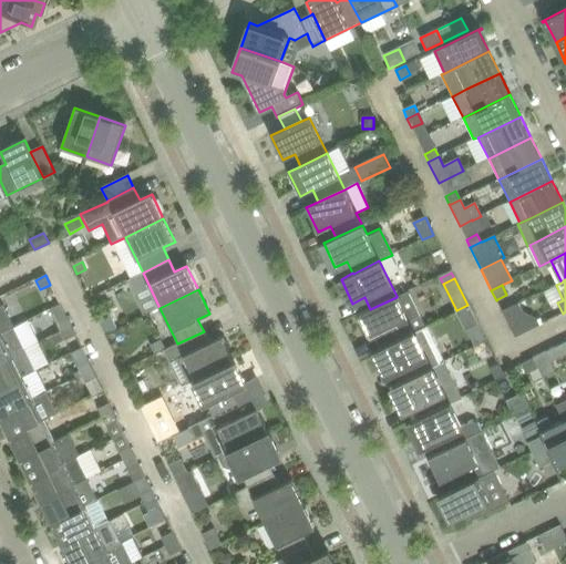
[(370,339),(373,338),(379,349),(425,327),(408,290),(397,296),(397,297),(370,309),(358,315),(370,339)]
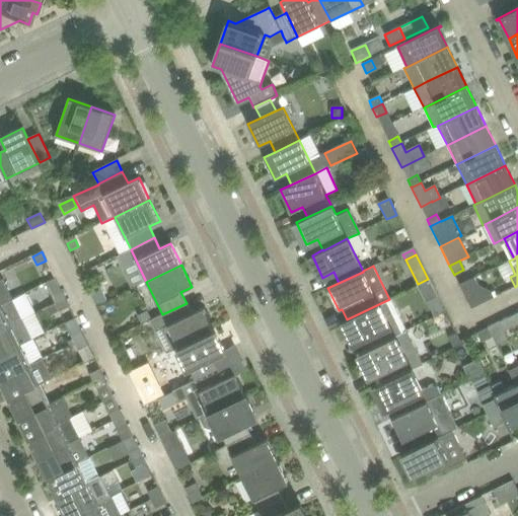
[(427,303),(438,298),(428,279),(418,284),(427,303)]
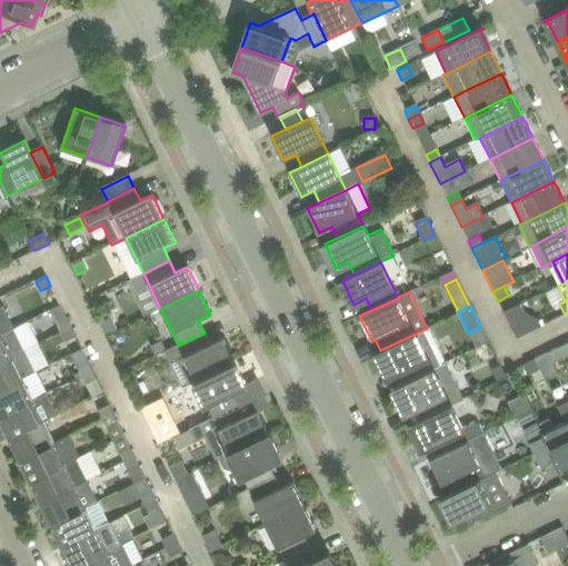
[(506,313),(504,314),(507,320),(509,325),(516,338),(518,337),(531,330),(520,306),(506,313)]
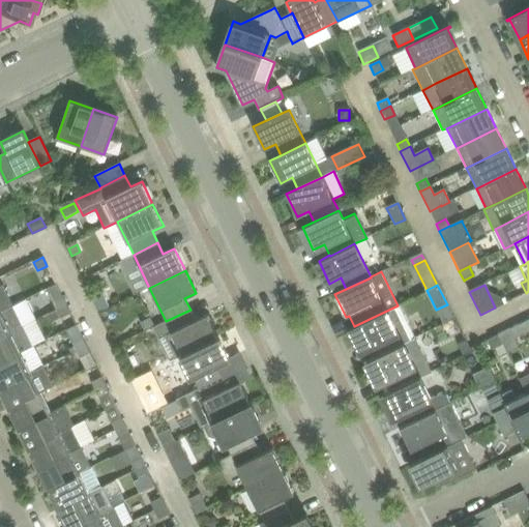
[(0,312),(16,304),(15,302),(11,304),(2,286),(0,287),(0,312)]
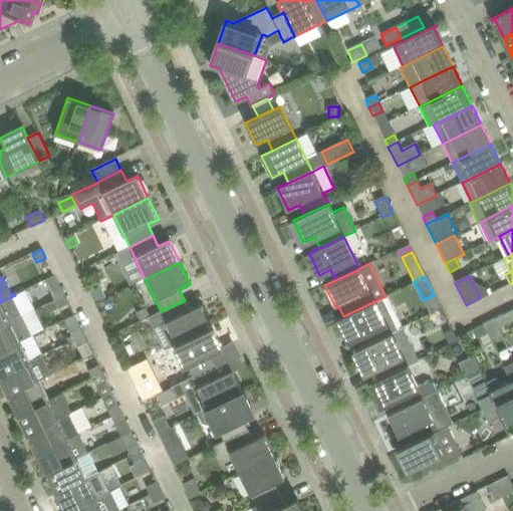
[(98,286),(90,289),(96,301),(103,297),(98,286)]
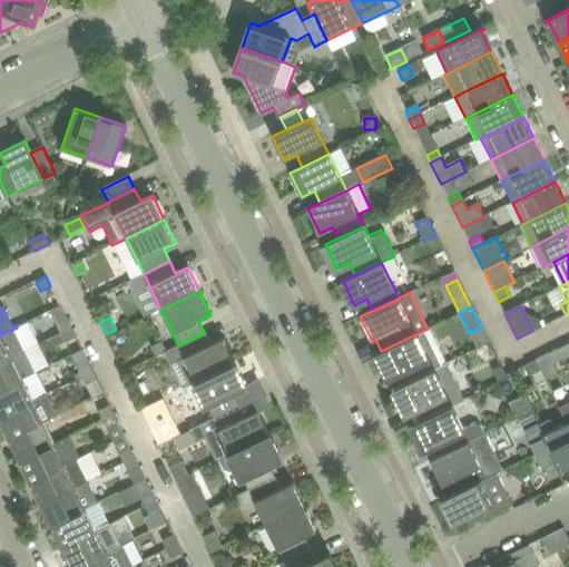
[(67,321),(57,325),(60,333),(61,333),(71,329),(67,321)]
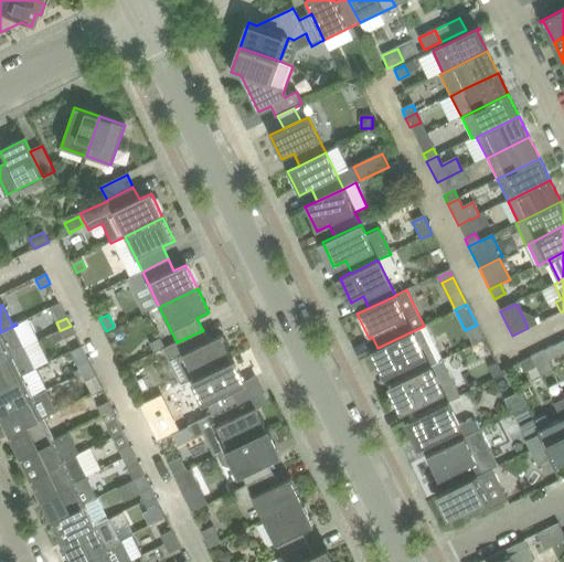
[(0,359),(23,348),(27,347),(17,325),(0,332),(0,359)]
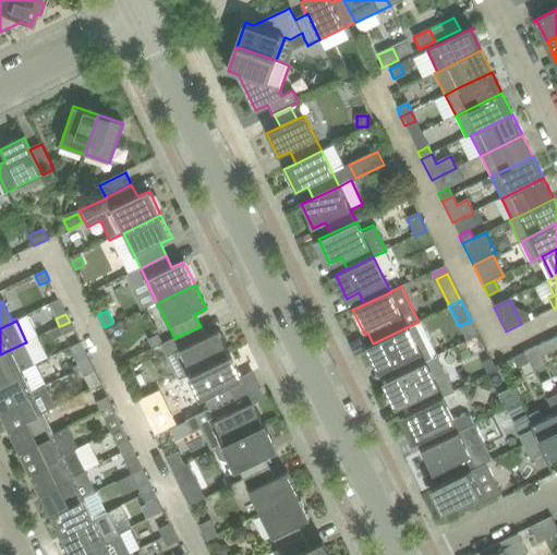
[(394,363),(399,374),(399,375),(425,362),(424,362),(437,356),(420,321),(419,322),(373,344),(370,345),(382,369),(394,363)]
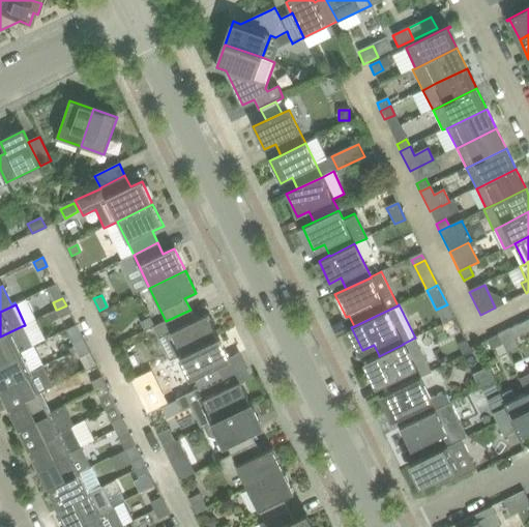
[(454,319),(447,304),(436,310),(443,324),(454,319)]
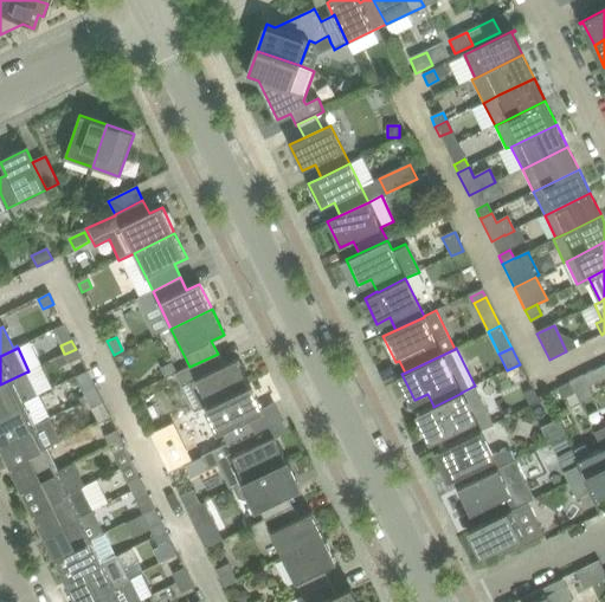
[(65,354),(64,354),(69,364),(81,358),(76,349),(65,354)]
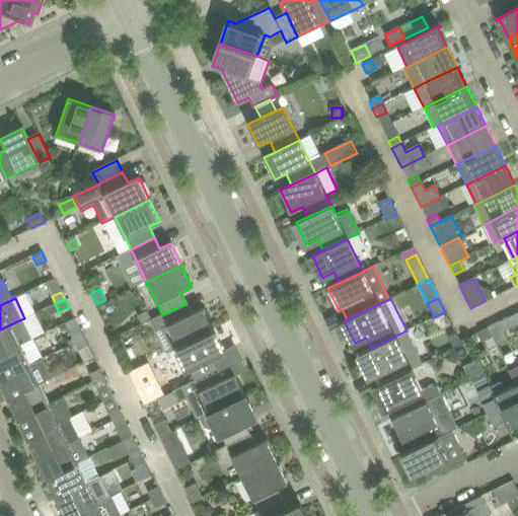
[(152,319),(150,320),(166,354),(168,353),(178,348),(213,330),(203,308),(192,314),(187,303),(162,314),(152,319)]
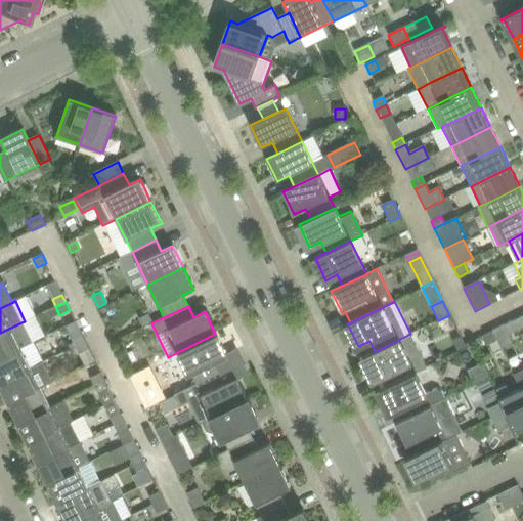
[(148,315),(139,320),(142,328),(151,322),(148,315)]
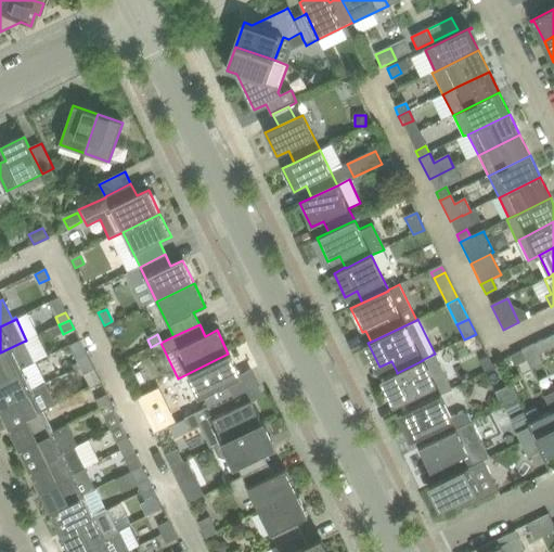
[(553,343),(552,337),(543,342),(548,351),(553,348),(553,343)]
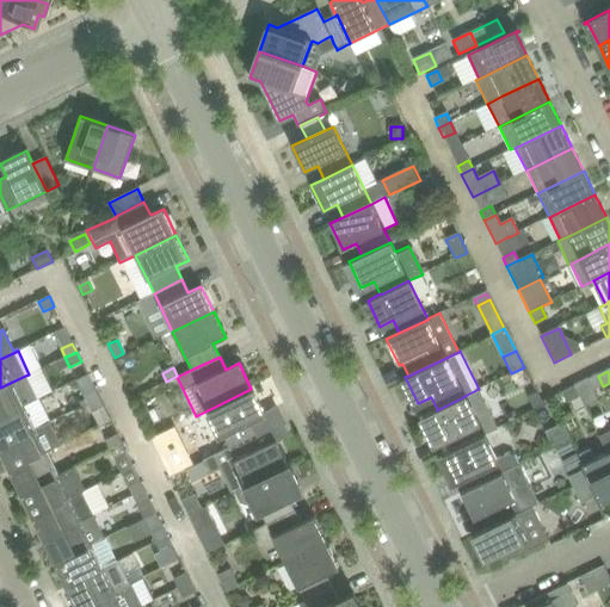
[(0,417),(24,406),(37,400),(25,376),(0,388),(0,417)]
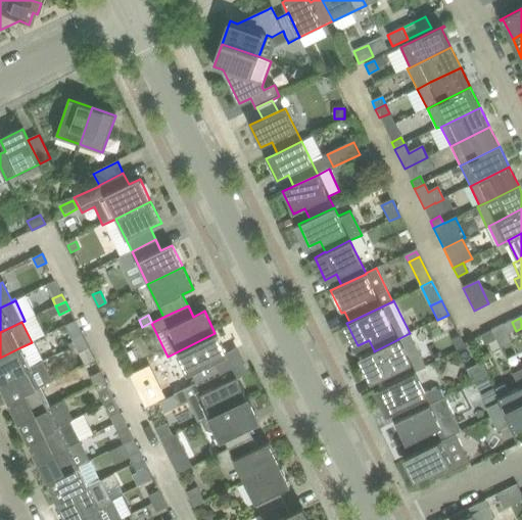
[(512,322),(503,326),(507,335),(510,334),(516,331),(512,322)]
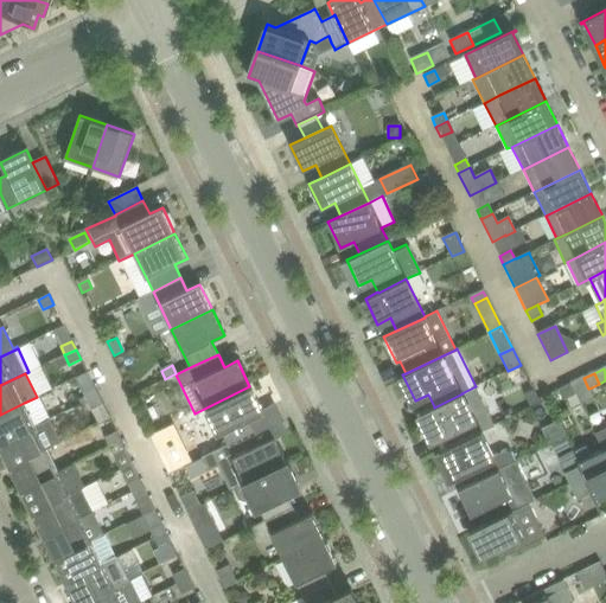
[(563,389),(561,390),(566,401),(568,398),(576,395),(572,384),(563,389)]
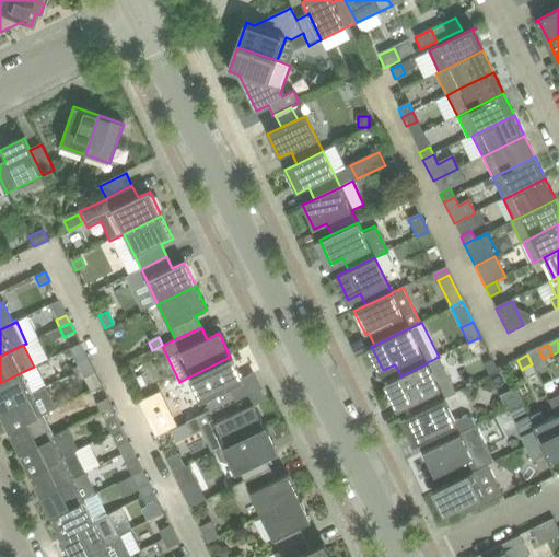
[(86,357),(76,362),(80,371),(91,366),(86,357)]
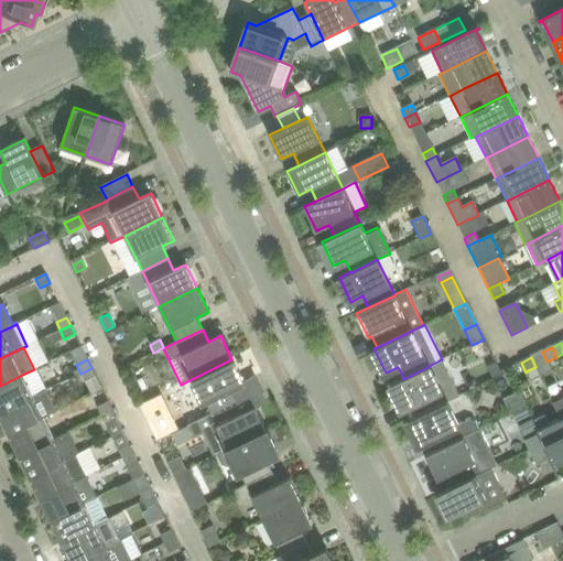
[(194,378),(212,413),(237,401),(231,389),(244,383),(242,381),(231,359),(194,378)]
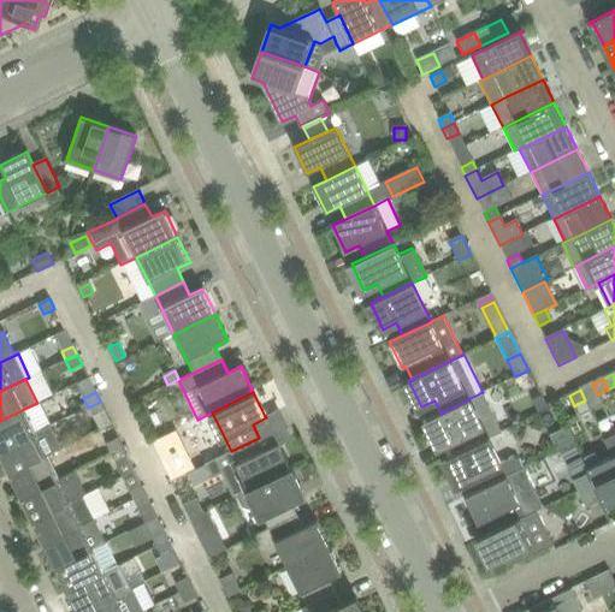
[(441,414),(441,413),(427,420),(441,446),(454,439),(460,452),(488,438),(502,432),(483,392),(468,399),(469,399),(441,414)]
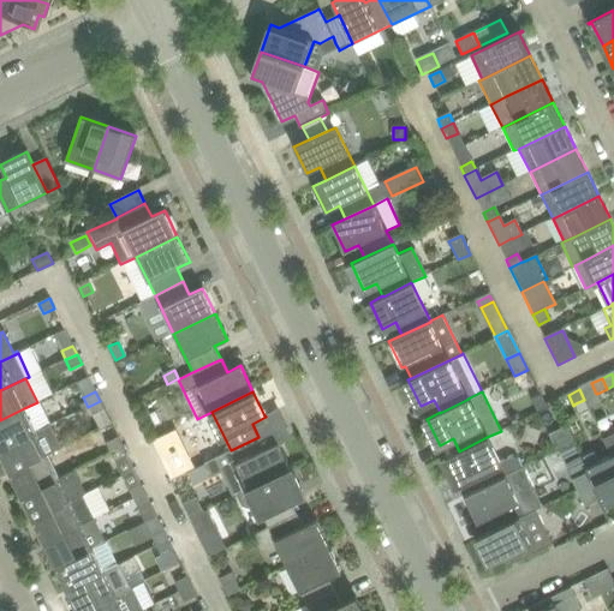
[(548,409),(542,396),(535,400),(541,413),(548,409)]
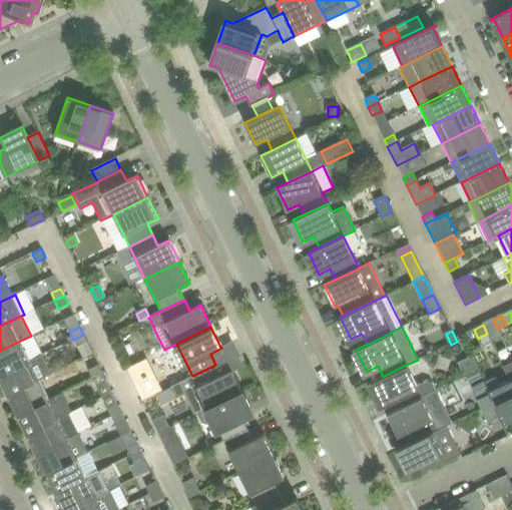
[(83,335),(73,340),(77,347),(87,343),(83,335)]
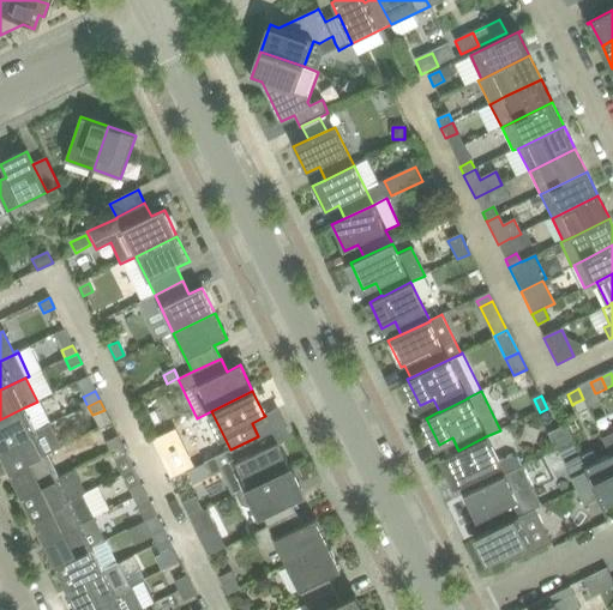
[(0,448),(36,432),(24,408),(0,420),(0,448)]
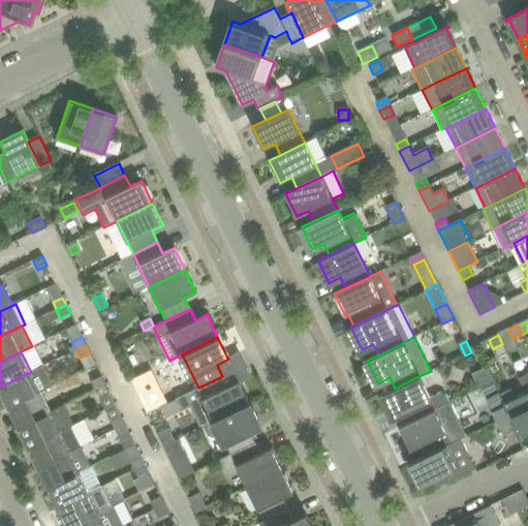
[(42,366),(31,372),(0,387),(10,406),(40,392),(53,385),(42,366)]
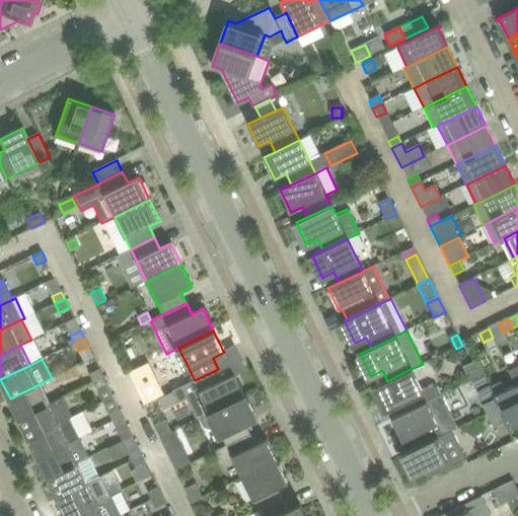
[(138,360),(129,365),(132,371),(141,366),(138,360)]
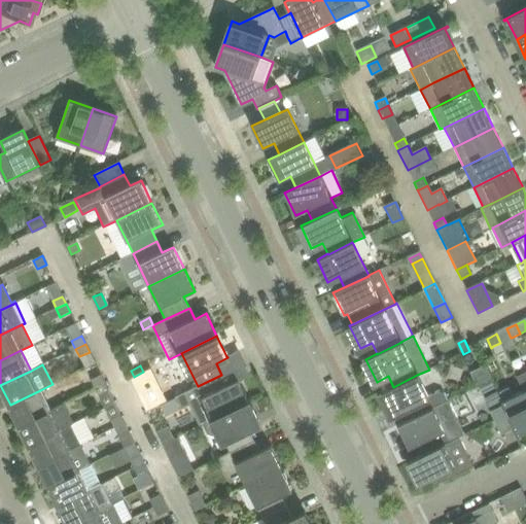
[(525,372),(517,377),(524,391),(525,395),(525,372)]
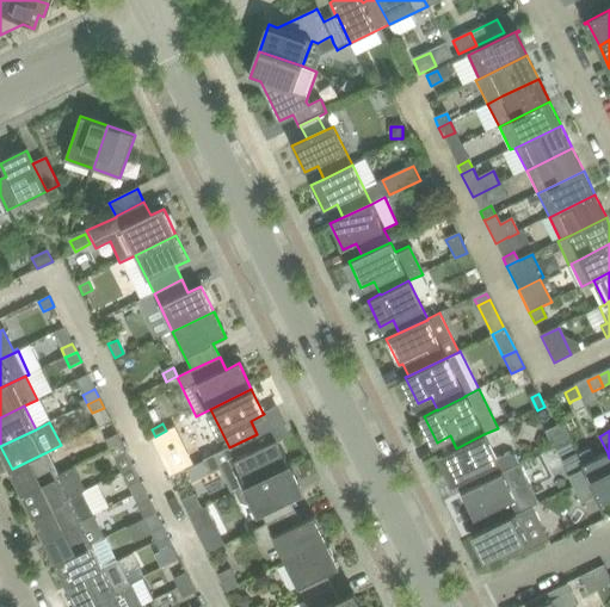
[(205,459),(203,460),(210,475),(221,470),(232,494),(235,493),(238,491),(248,485),(289,466),(277,441),(276,440),(264,446),(257,434),(229,447),(205,459)]
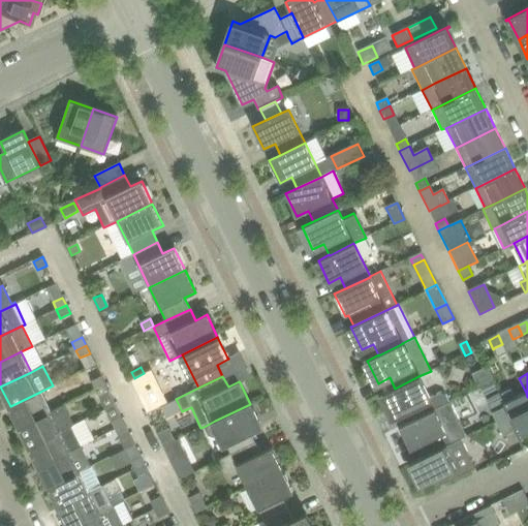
[(395,389),(383,394),(395,416),(405,411),(410,422),(435,410),(449,403),(445,396),(439,394),(430,398),(428,396),(418,376),(395,389)]
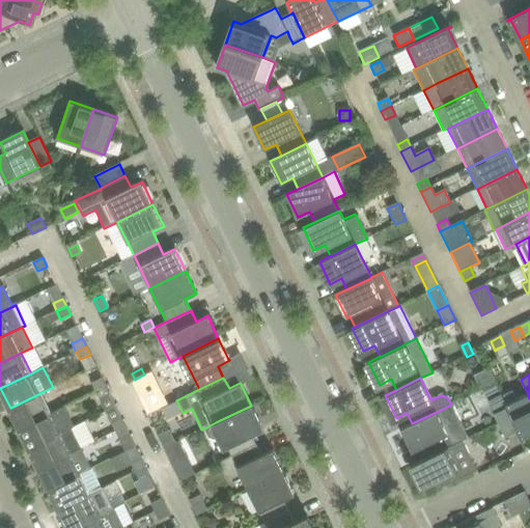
[(102,379),(91,383),(95,391),(106,387),(102,379)]
